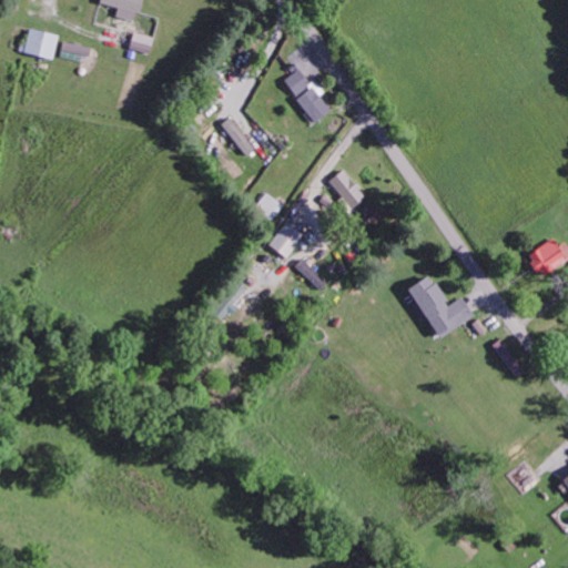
[(117,16),(137,20),(142,0),(100,0),(100,2),(119,8),(117,16)]
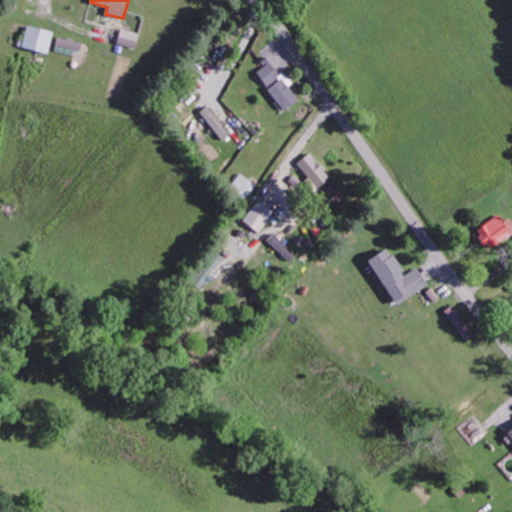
[(22,46),(48,53),(54,32),(27,25),(22,46)]
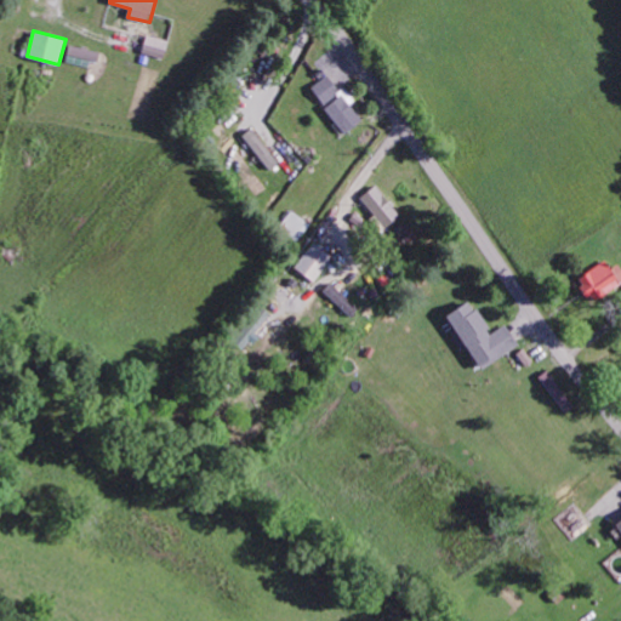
[(100,50),(69,46),(68,61),(97,64),(100,50)]
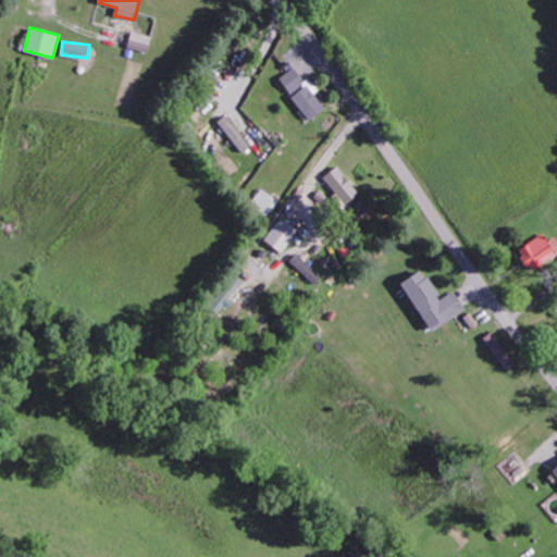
[(308,120),(323,108),(312,94),(317,89),(308,78),(304,82),(293,67),(277,78),(308,120)]
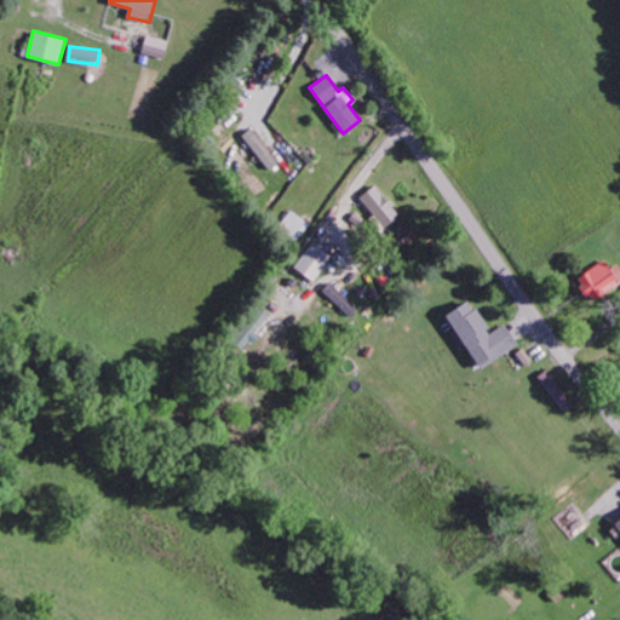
[(270,170),(279,162),(250,127),(241,136),(270,170)]
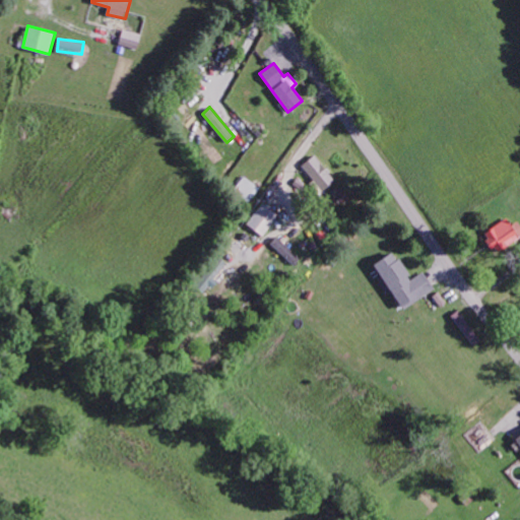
[(184,124),(216,164),(225,156),(193,117),(184,124)]
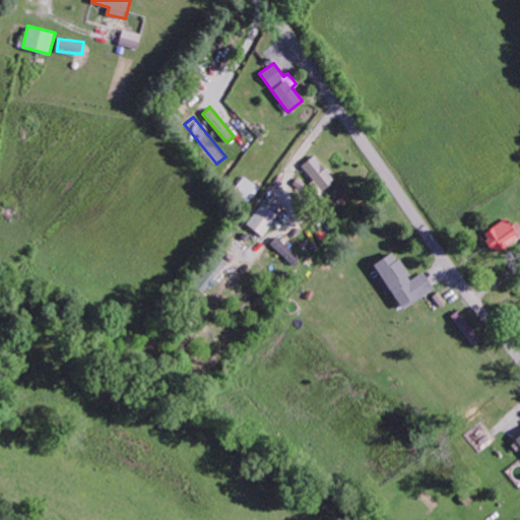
[(334,180),(314,154),(301,165),(322,190),(334,180)]
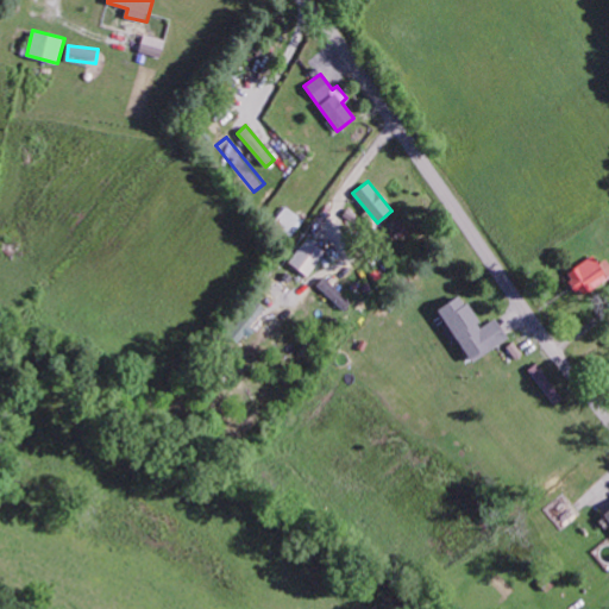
[(305,219),(286,206),(274,223),(293,236),(305,219)]
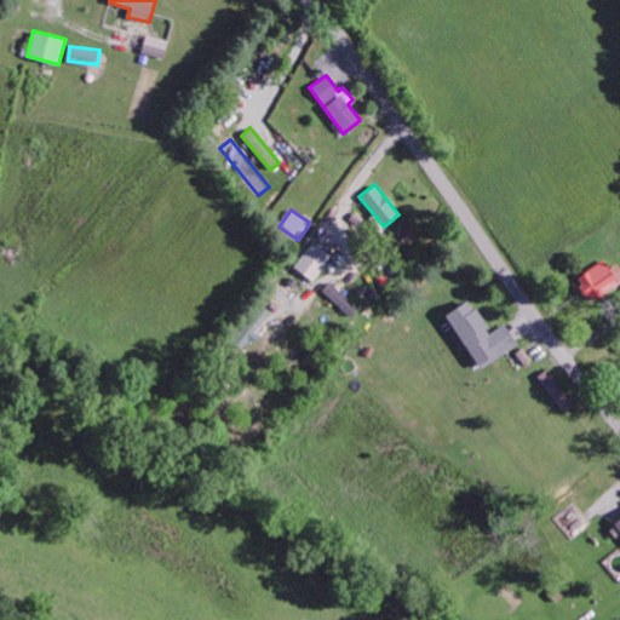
[(315,281),(331,254),(310,242),(294,269),(315,281)]
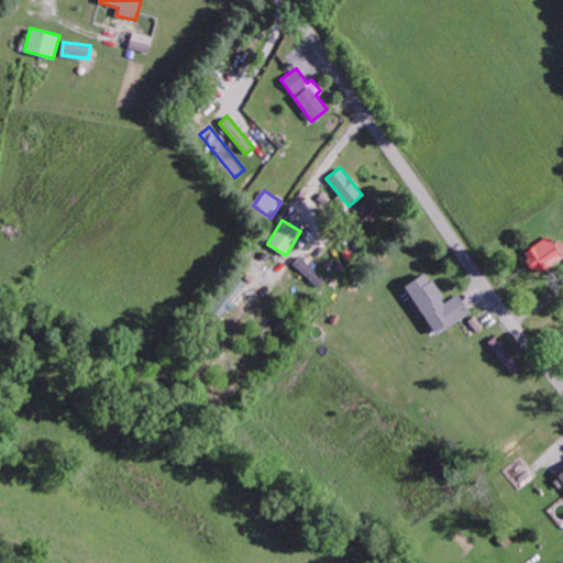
[(562,244),(560,239),(552,244),(548,236),(522,251),(534,273),(562,256),(562,244)]
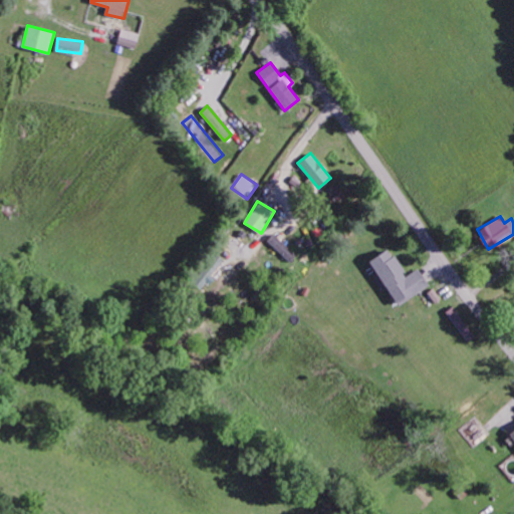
[(428,286),(418,268),(406,276),(389,248),(368,260),(396,306),(428,286)]
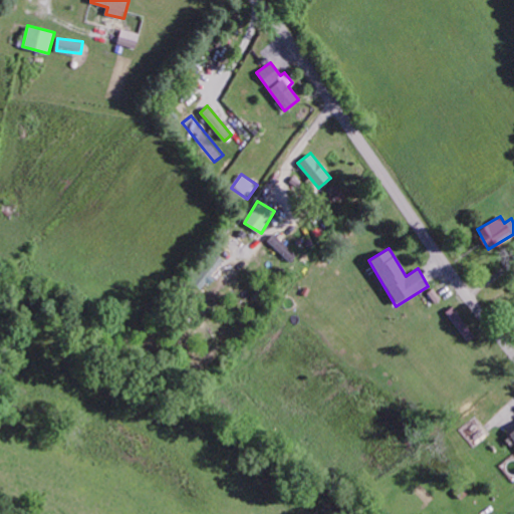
[(207,282),(224,259),(215,252),(192,283),(200,289),(206,281),(207,282)]
